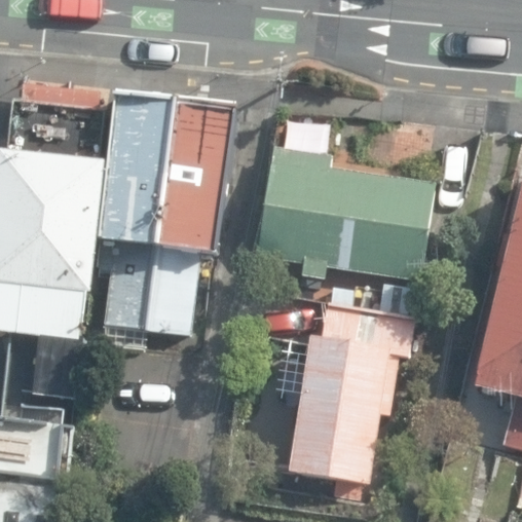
[(144,344),(146,329),(172,100),(114,94),(97,240),(112,243),(102,325),(112,326),(111,340),(144,344)]
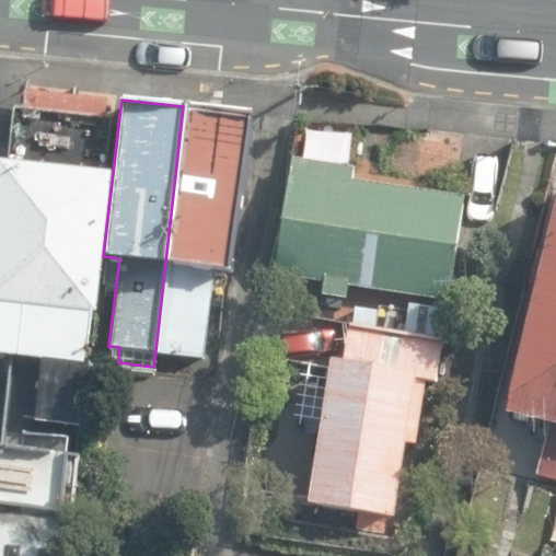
[(0,555),(62,555),(113,117),(11,106),(6,159),(0,158),(0,356),(9,357),(0,432),(0,555)]
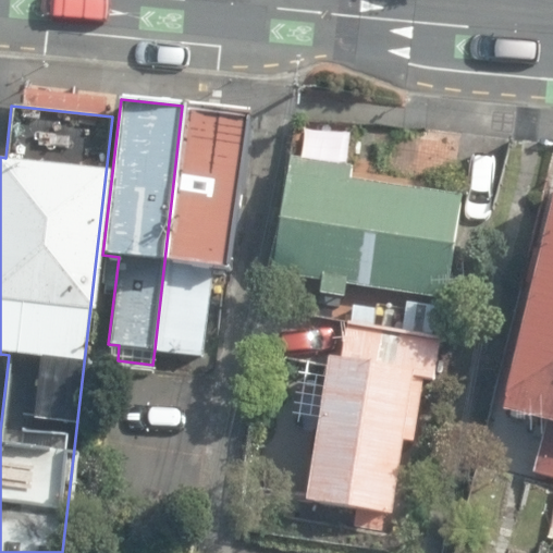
[(182,106),(155,348),(200,354),(210,267),(226,269),(245,113),(182,106)]
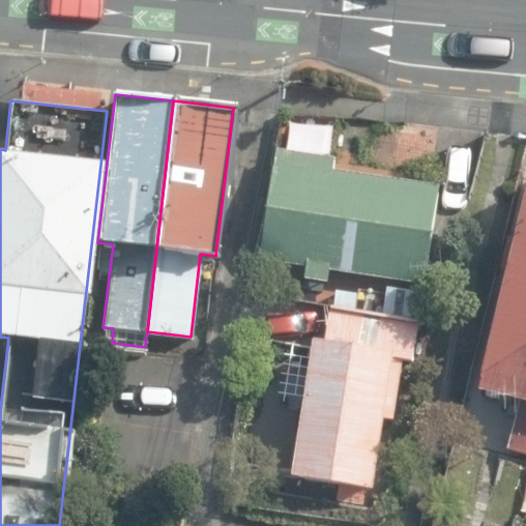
[(254,258),(415,282),(430,183),(328,168),(330,155),(271,146),(254,258)]
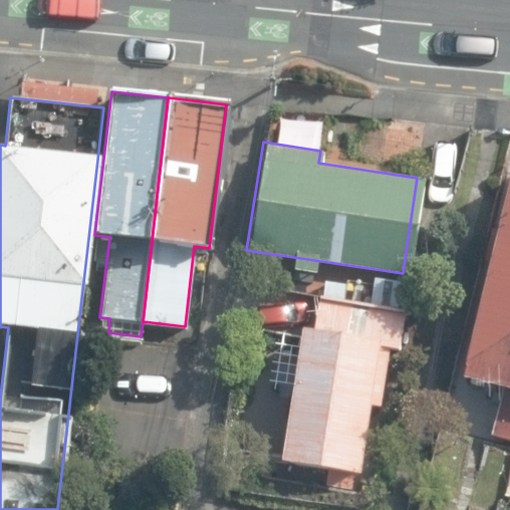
[(509,437),(509,182),(462,377),(497,387),(485,432),(509,437)]
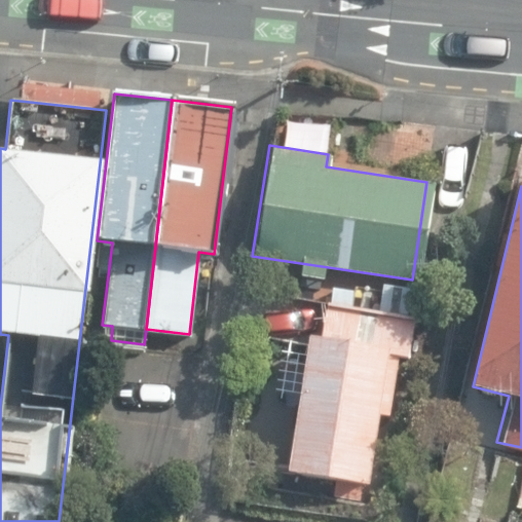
[(288,472),(366,484),(387,355),(406,358),(413,318),(322,302),(317,329),(312,329),(288,472)]
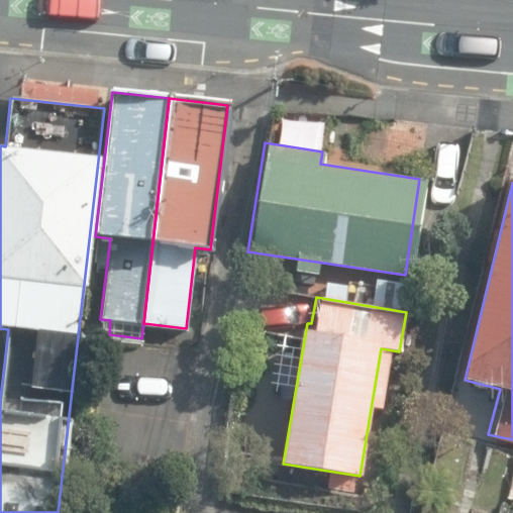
[(512,456),(503,498),(512,500),(512,456)]
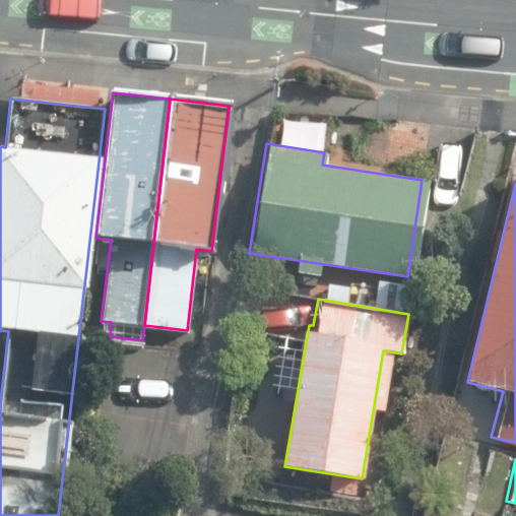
All buildings are outlined.
